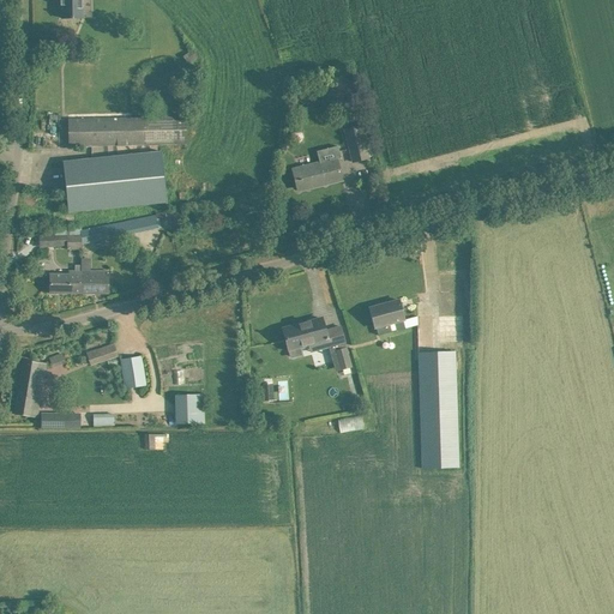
[(82,18),(82,0),(80,0),(61,0),(62,18),(82,18)]
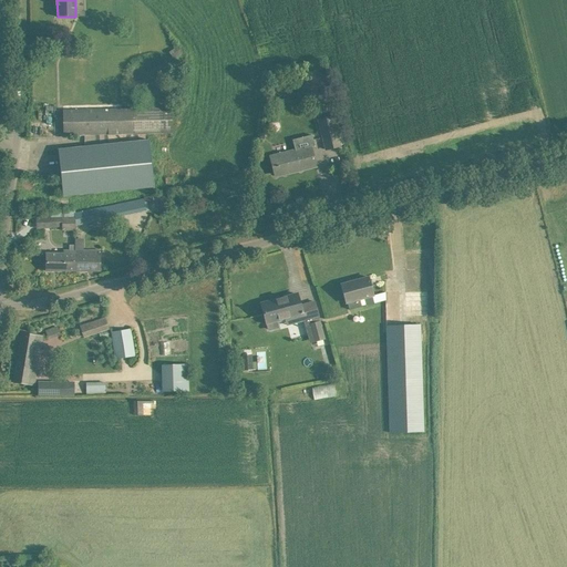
[(177,45),(168,52),(173,59),(182,52),(177,45)]
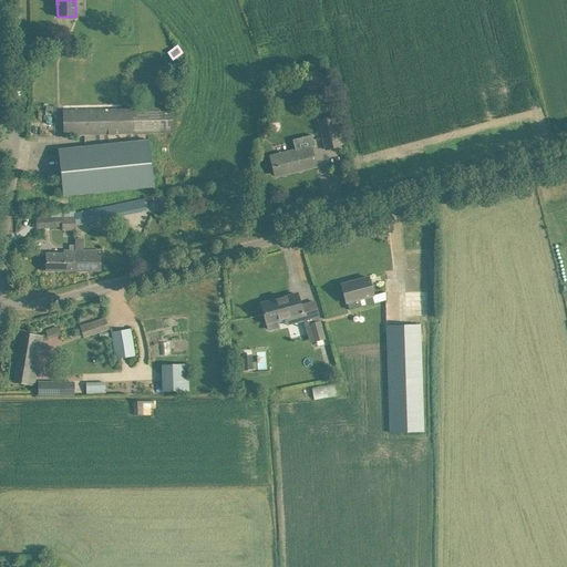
[(64,135),(171,133),(171,107),(64,110),(64,135)]
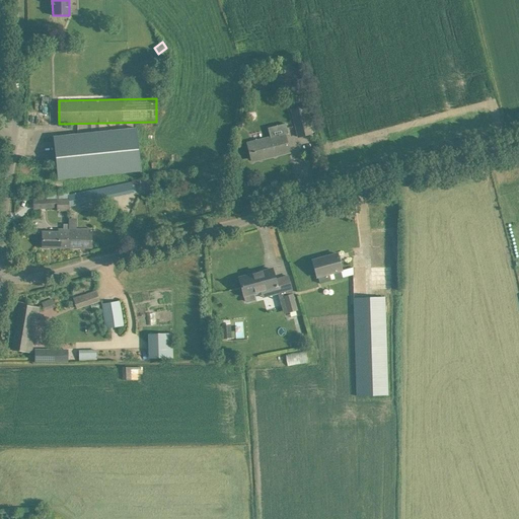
[(304,104),(291,108),(298,136),(312,133),(304,104)]
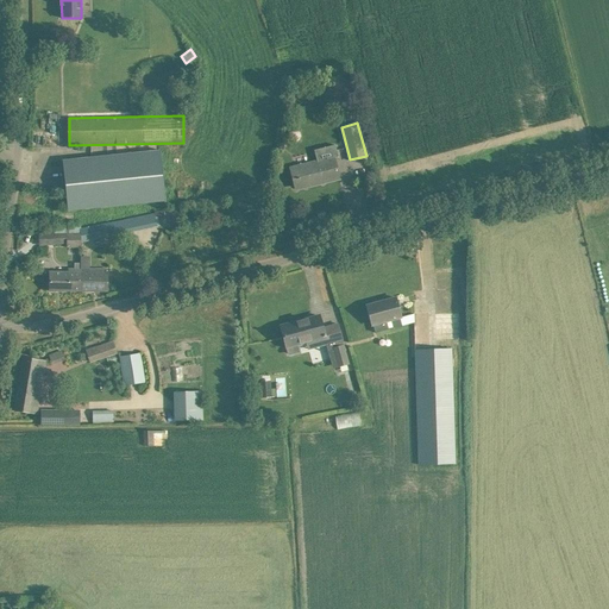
[(319,161),(290,168),(295,189),(339,179),(334,157),(340,155),(338,144),(316,149),(319,161)]
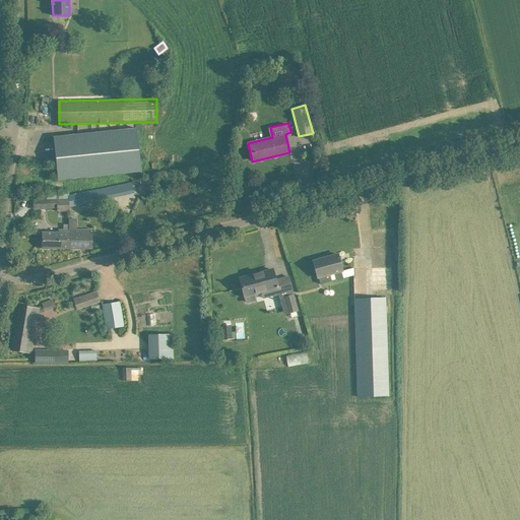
[(58,180),(140,172),(136,128),(53,137),(58,180)]
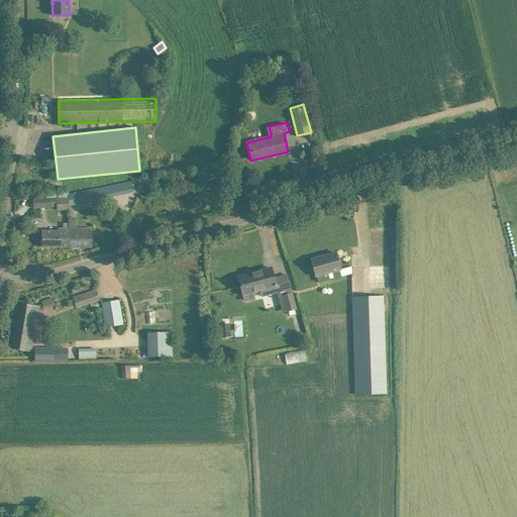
[(154,181),(146,182),(147,189),(153,188),(156,187),(154,181)]
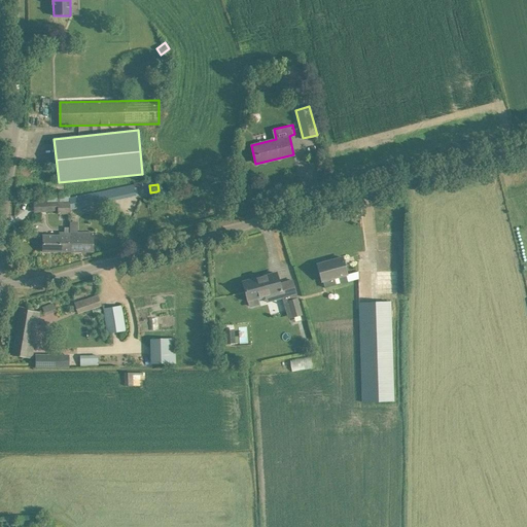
[(71,197),(71,210),(127,198),(125,186),(88,195),(88,192),(71,197)]
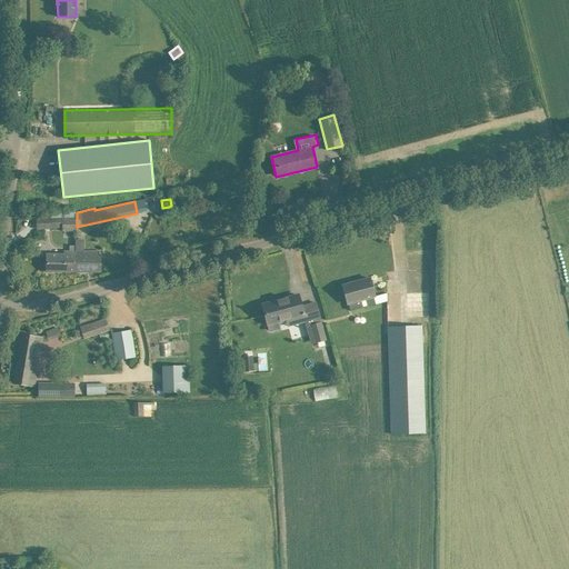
[(56,213),(49,213),(50,219),(50,228),(62,227),(62,231),(76,230),(76,227),(77,227),(77,212),(76,212),(75,210),(56,213)]
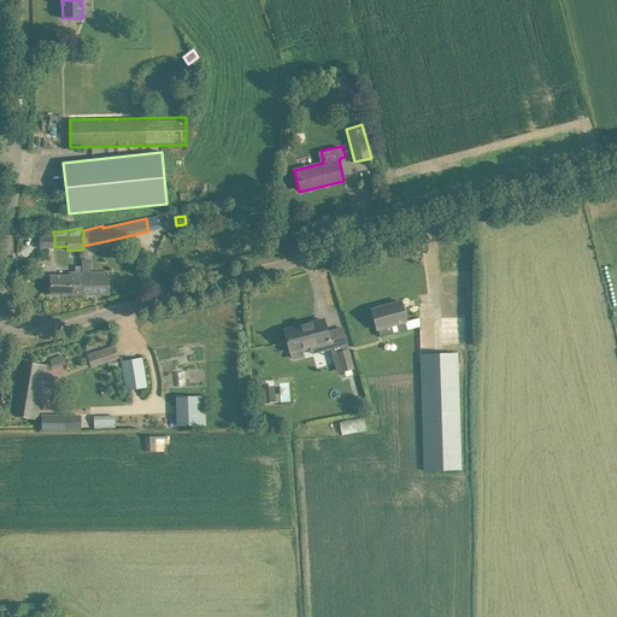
[(40,266),(29,270),(33,280),(35,281),(43,277),(40,266)]
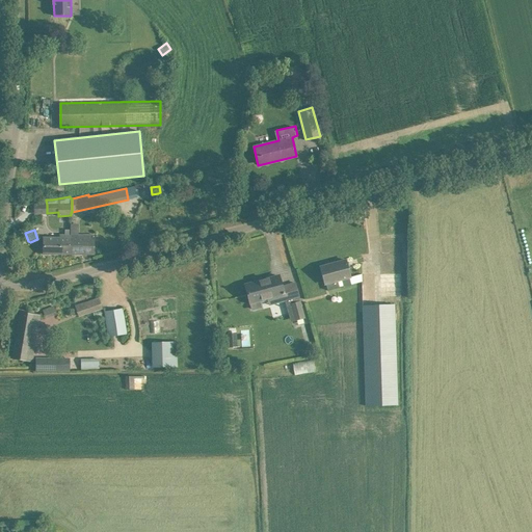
[(43,254),(71,255),(71,235),(61,235),(60,238),(44,238),(43,254)]
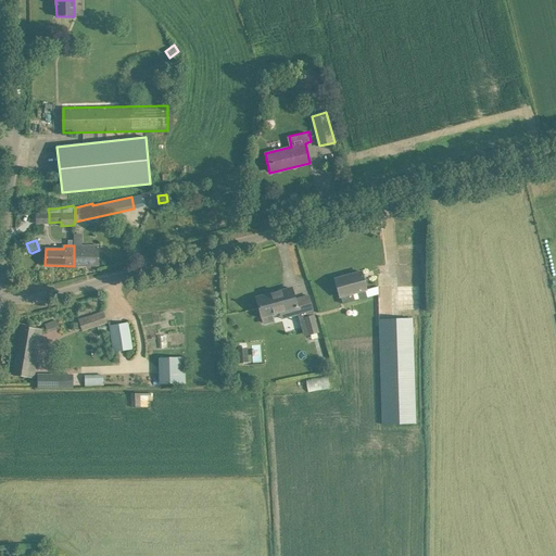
[(74,245),(74,266),(98,266),(99,245),(74,245)]
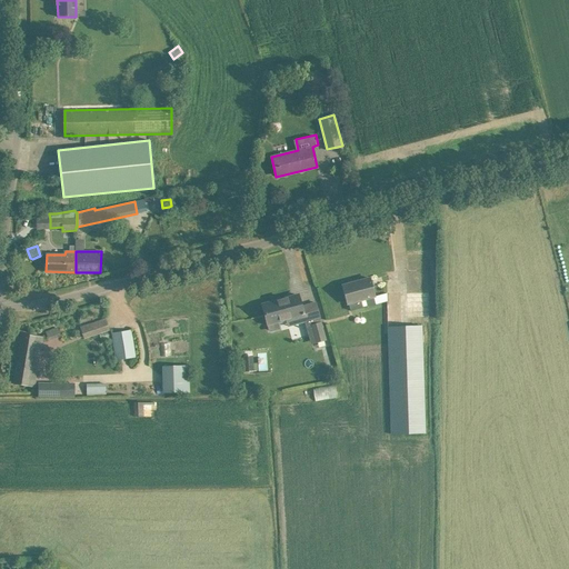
[(369,278),(342,286),(348,303),(349,303),(350,310),(375,303),(373,297),(375,297),(369,278)]
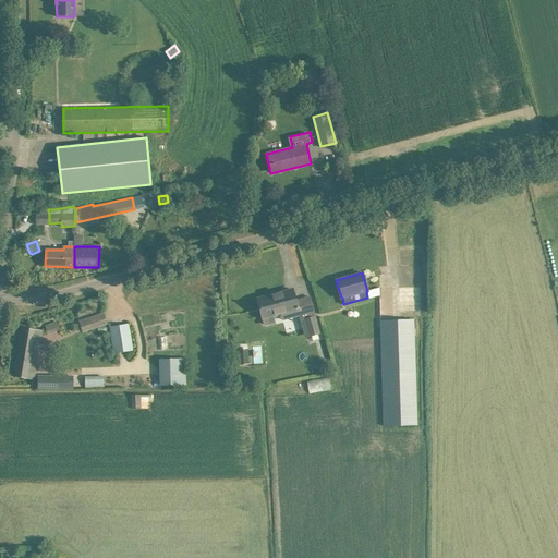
[(293,289),(257,300),(259,310),(262,318),(264,324),(273,322),(271,315),(280,313),(298,308),(295,300),(293,289)]
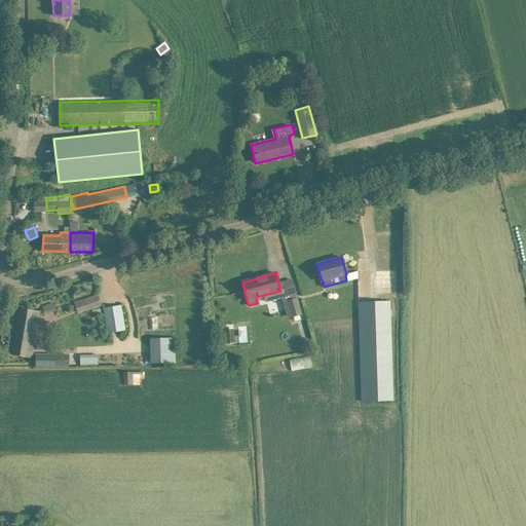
[(75,302),(78,312),(100,305),(97,296),(75,302)]
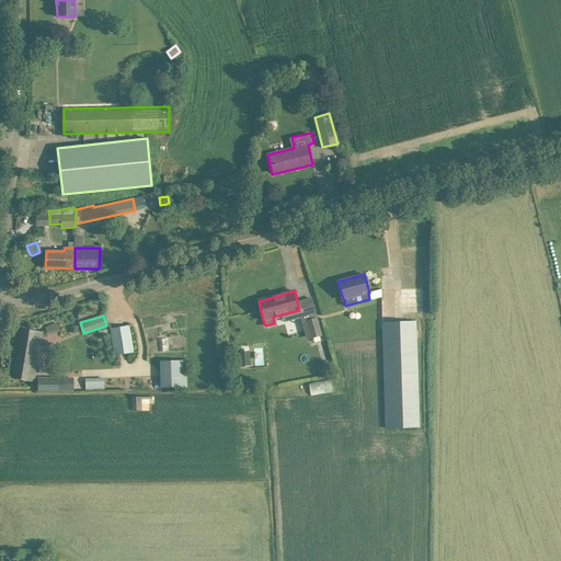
[(317,320),(307,322),(311,339),(321,335),(317,320)]
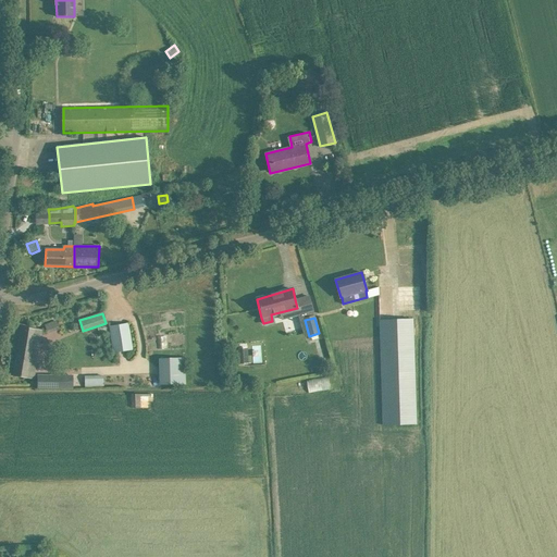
[(412,319),(380,320),(380,331),(383,425),(416,424),(413,339),(413,332),(412,319)]
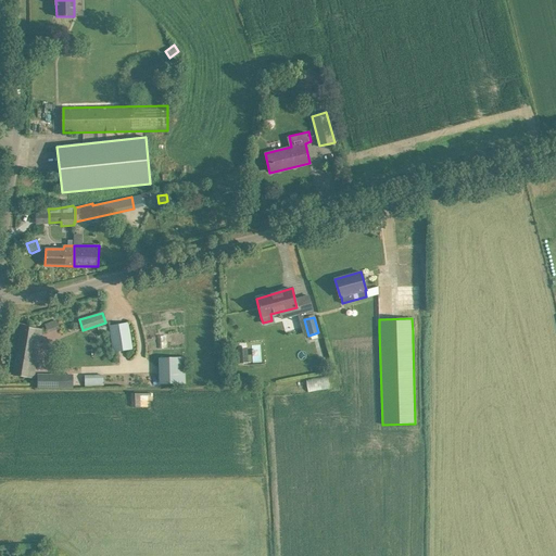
[(110,327),(114,352),(131,349),(127,324),(110,327)]
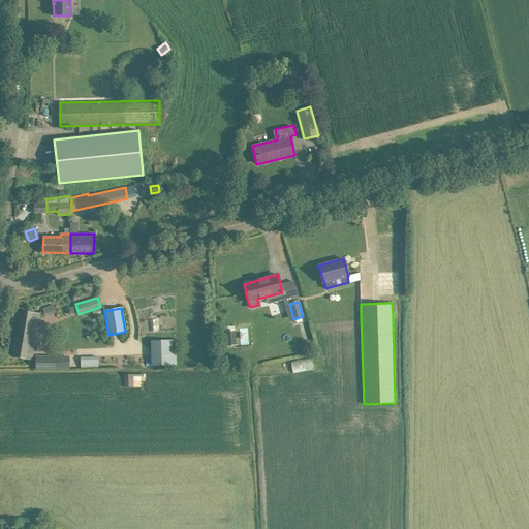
[(12,356),(23,359),(32,361),(39,313),(20,310),(12,356)]
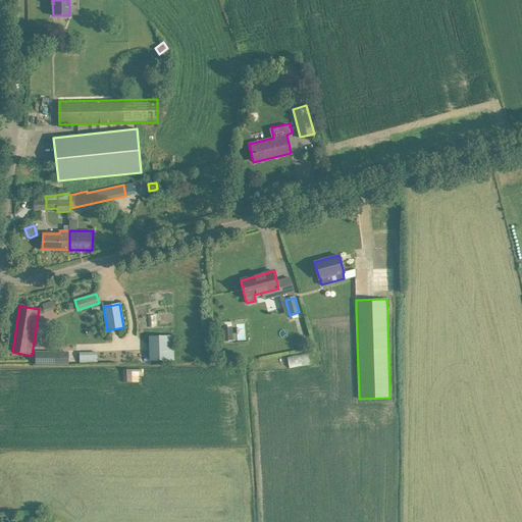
[(232,341),(231,326),(222,326),(224,341),(232,341)]
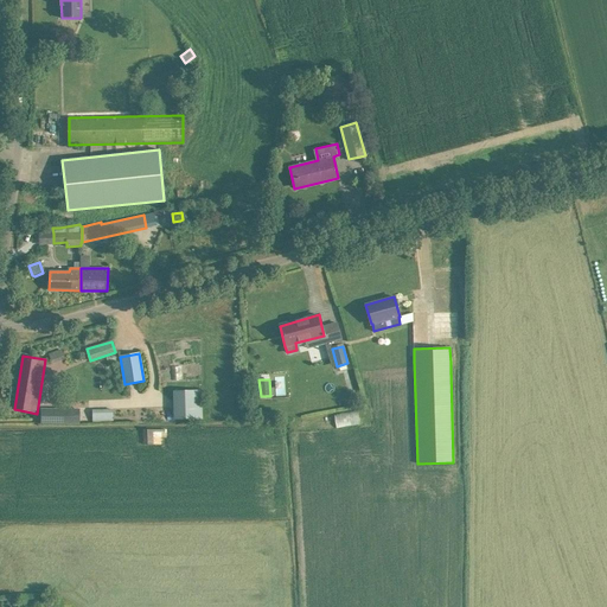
[(174,419),(202,417),(200,391),(174,391),(174,419)]
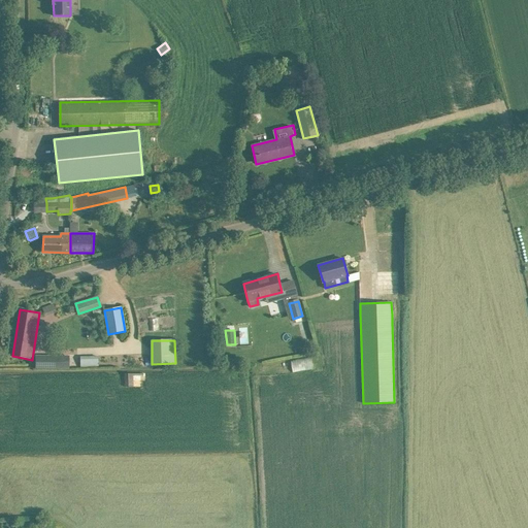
[(69,357),(36,356),(35,368),(68,369),(69,357)]
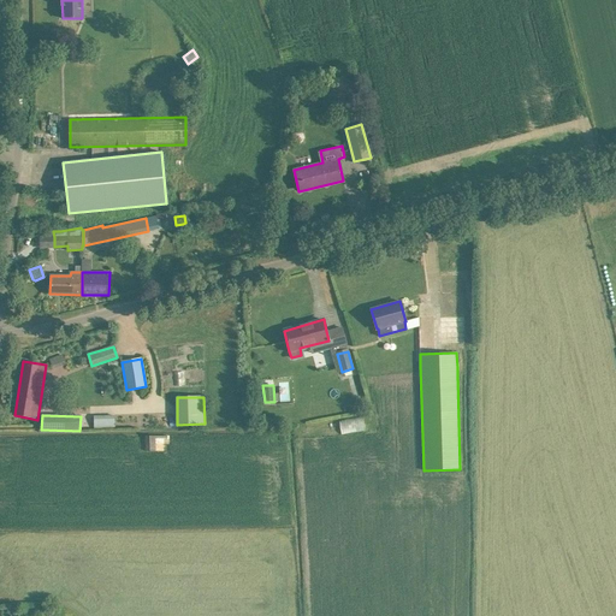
[(114,415),(94,416),(94,428),(114,428),(114,415)]
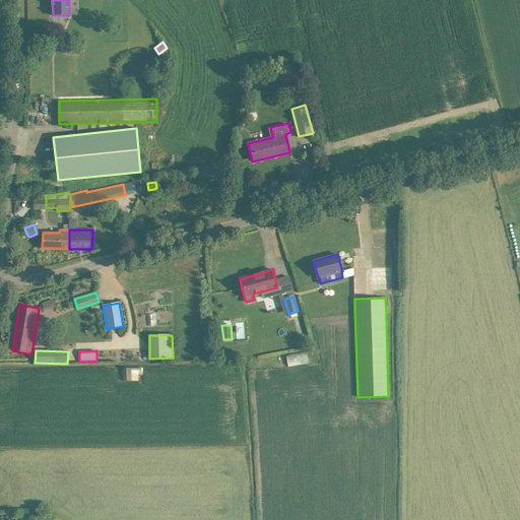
[(285,366),(307,364),(306,353),(284,355),(285,366)]
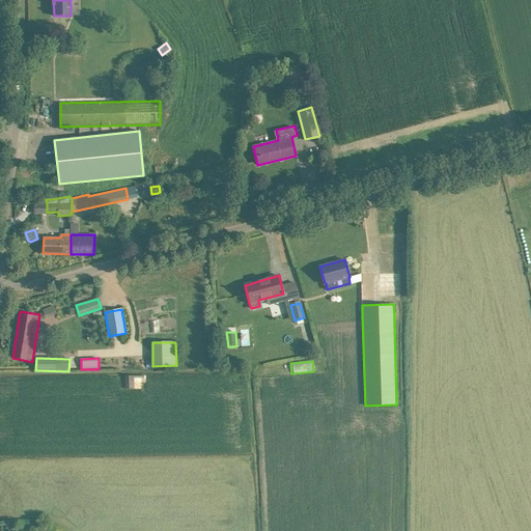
[(124,375),(124,389),(141,389),(141,383),(145,383),(145,375),(124,375)]
